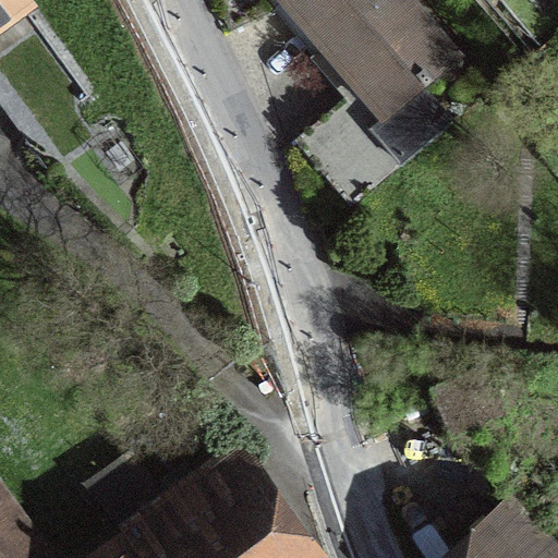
[(0,0),(0,32),(40,3),(37,0),(0,0)]
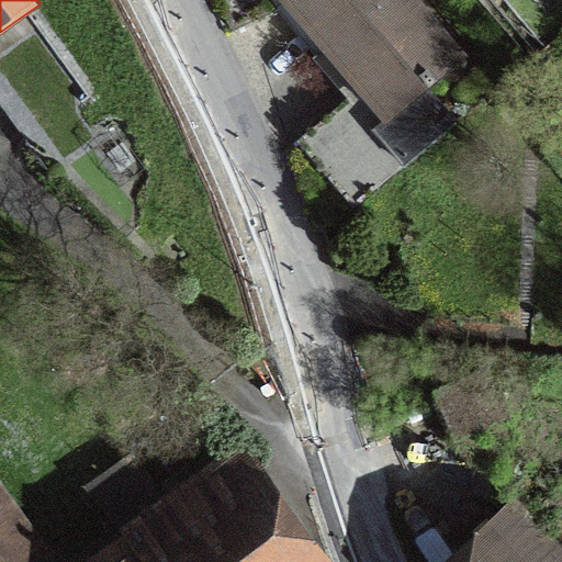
[(290,0),(328,38),(369,0),(290,0)]
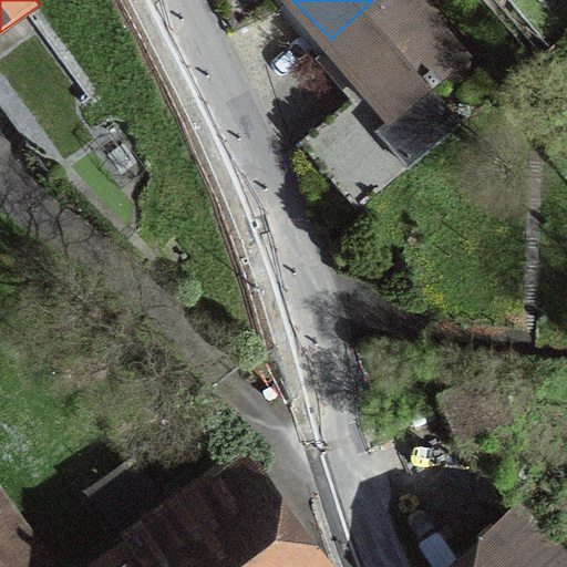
[(466,48),(423,0),(372,0),(331,39),(369,85),(300,142),(357,208),(454,126),(421,89),(466,48)]
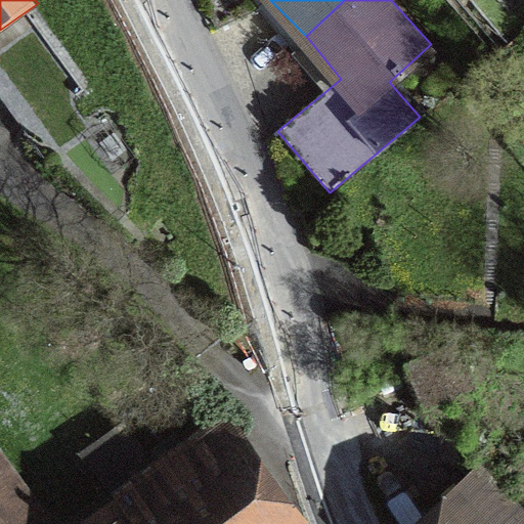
[(455,341),(405,361),(425,407),(474,388),(455,341)]
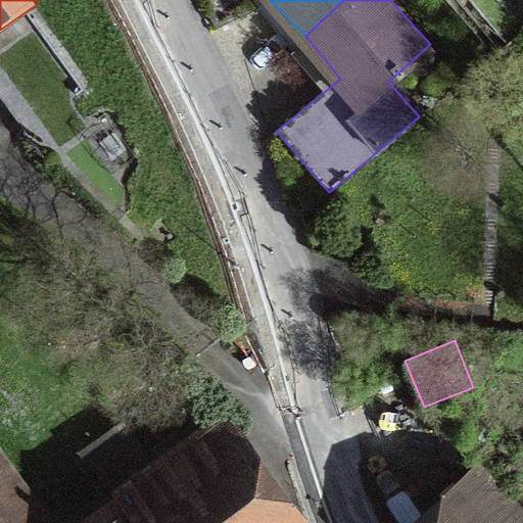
[(322,522),(234,406),(77,522),(322,522)]
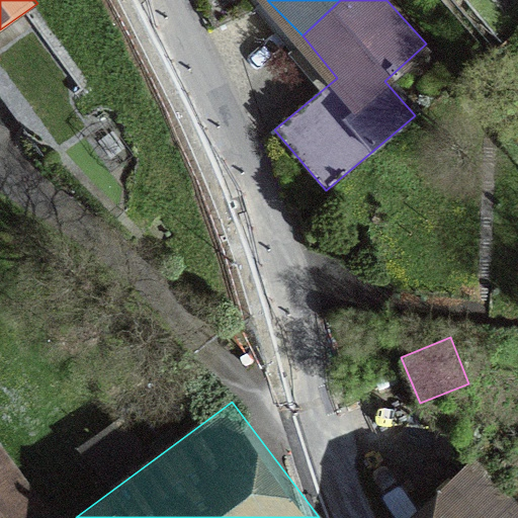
[(0,517),(6,517),(27,502),(0,466),(0,517)]
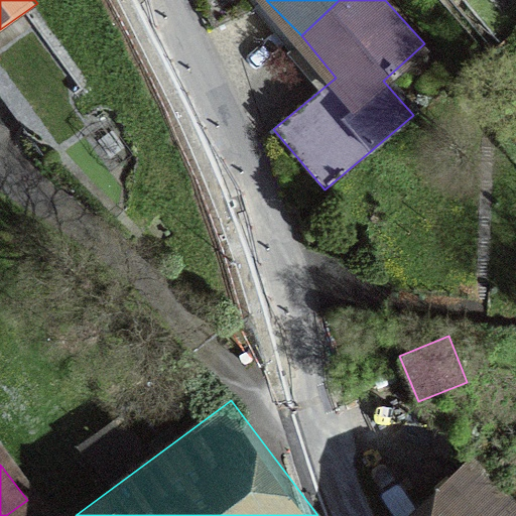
[(505,515),(467,476),(423,515),(505,515)]
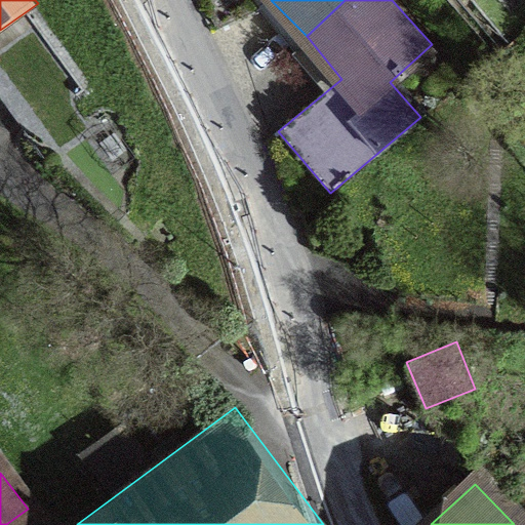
All buildings are outlined.
